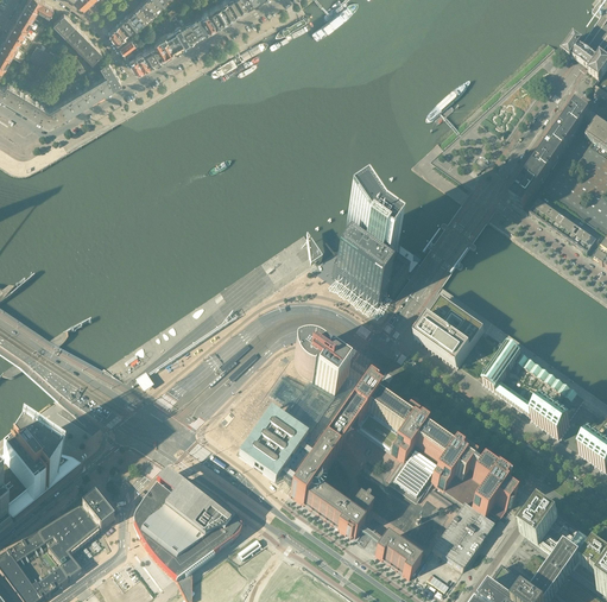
[(42,18),(31,11),(37,1),(35,0),(24,0),(16,14),(25,20),(26,20),(37,26),(42,18)]
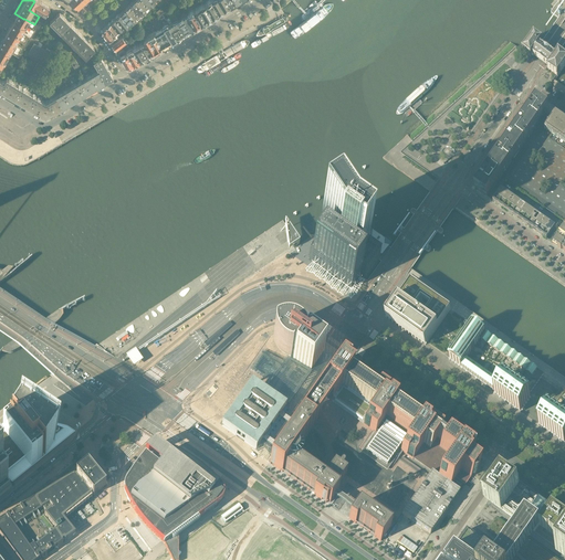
[(126,0),(124,2),(134,13),(139,9),(131,0),(126,0)]
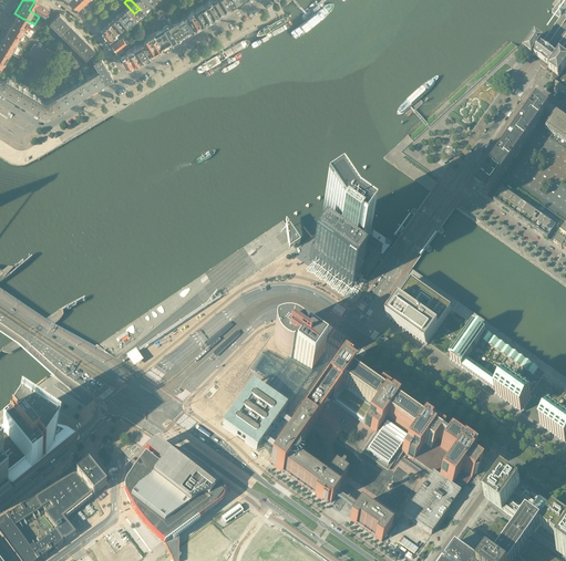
[(131,0),(140,9),(144,4),(140,0),(131,0)]
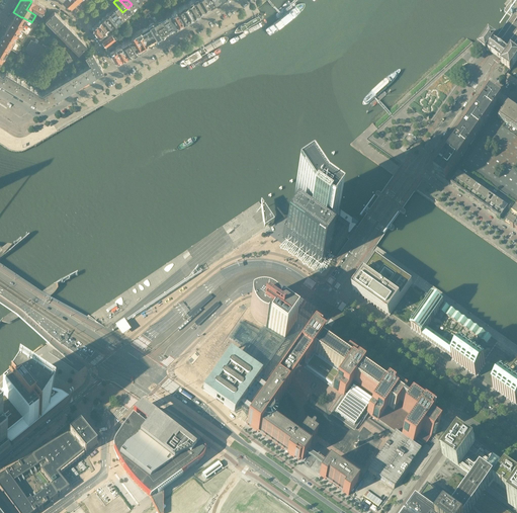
[(188,13),(181,0),(175,3),(183,16),(188,13)]
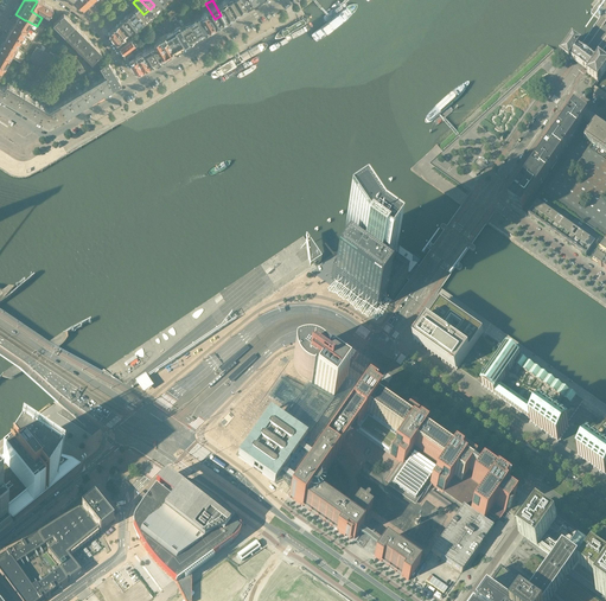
[(227,12),(221,0),(212,0),(221,16),(227,12)]
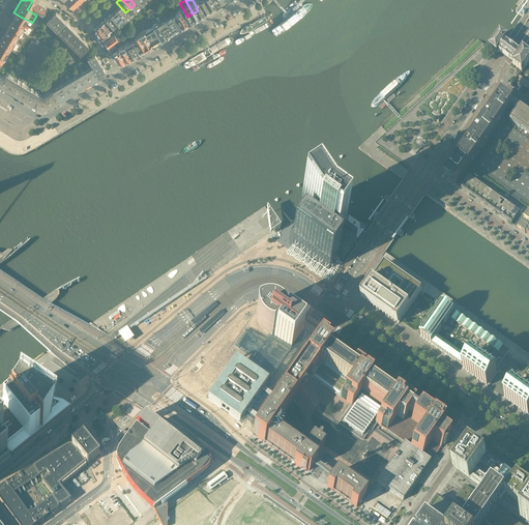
[(204,7),(199,0),(193,0),(198,10),(204,7)]
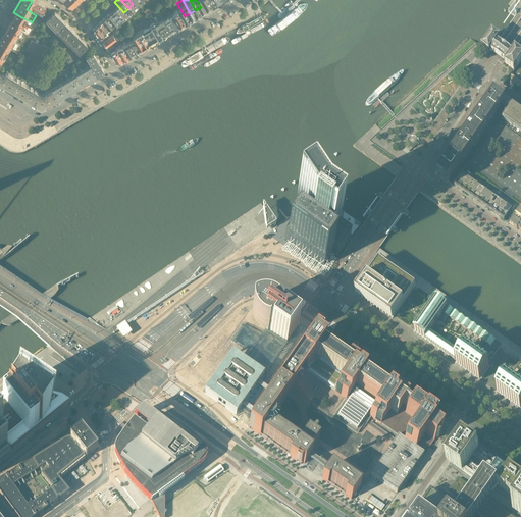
[(162,11),(159,6),(156,1),(156,2),(152,4),(166,28),(170,26),(162,11)]
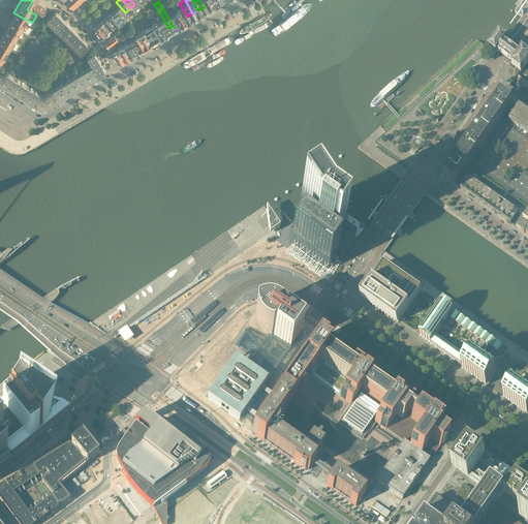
[(116,2),(112,6),(120,17),(125,12),(116,2)]
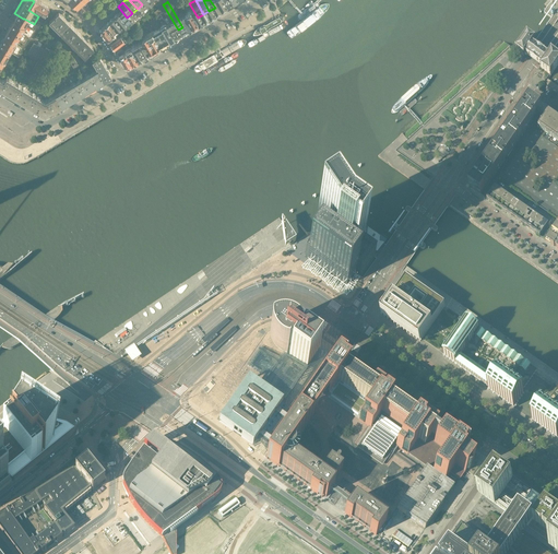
[(198,18),(189,3),(183,8),(192,21),(198,18)]
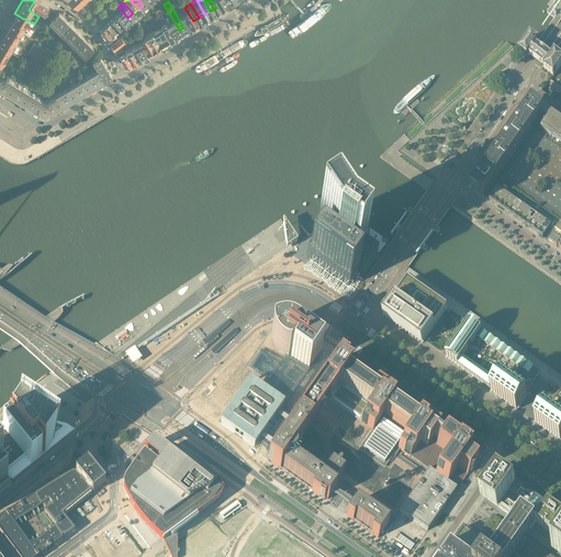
[(179,30),(164,4),(163,6),(166,11),(163,13),(159,8),(174,33),(179,30)]
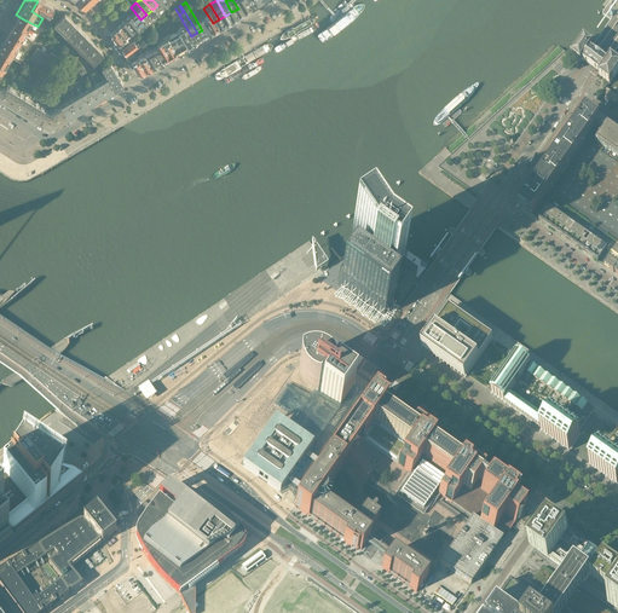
[(213,23),(203,9),(202,6),(197,9),(198,10),(207,27),(213,23)]
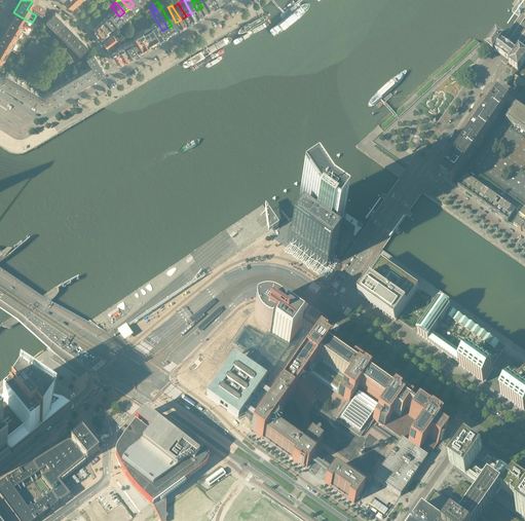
[(57,25),(65,16),(54,6),(53,7),(51,8),(46,13),(57,25)]
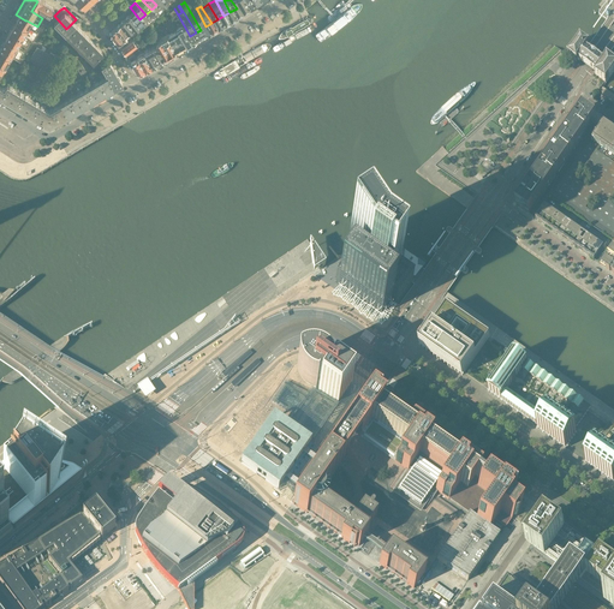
[(130,7),(127,10),(126,10),(125,11),(125,12),(124,12),(135,24),(135,25),(141,21),(139,19),(130,7)]
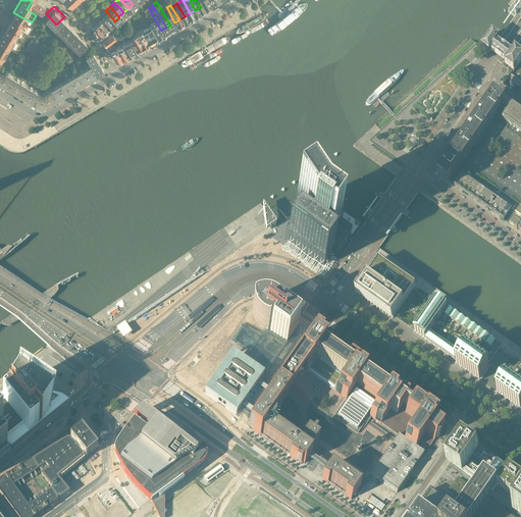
[(161,31),(148,7),(145,9),(144,10),(157,33),(158,33),(159,33),(160,32),(161,31)]
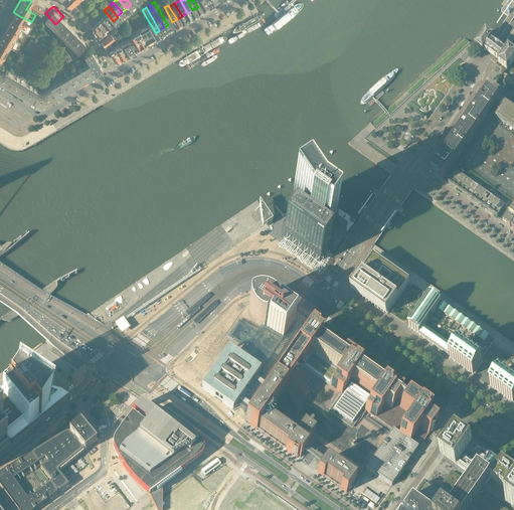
[(172,22),(165,8),(160,11),(168,25),(172,22)]
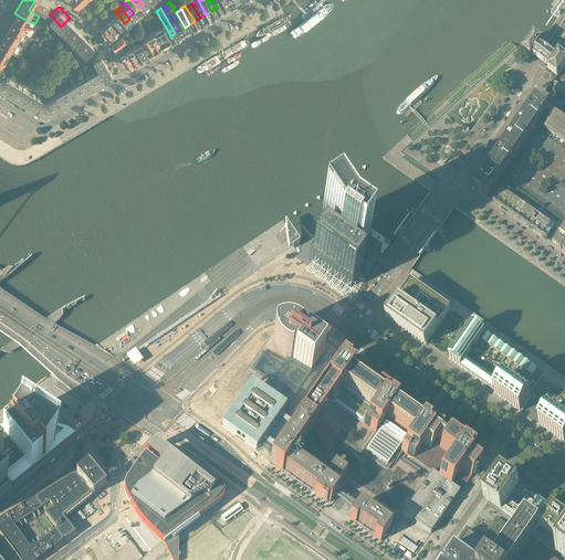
[(124,22),(114,11),(112,13),(111,13),(110,14),(111,14),(110,16),(116,24),(118,25),(121,23),(122,24),(124,22)]
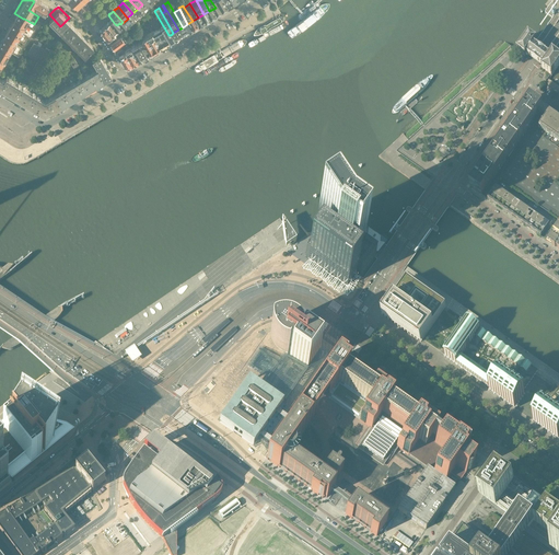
[(169,35),(154,11),(151,14),(150,14),(155,23),(151,26),(160,41),(164,37),(169,35)]
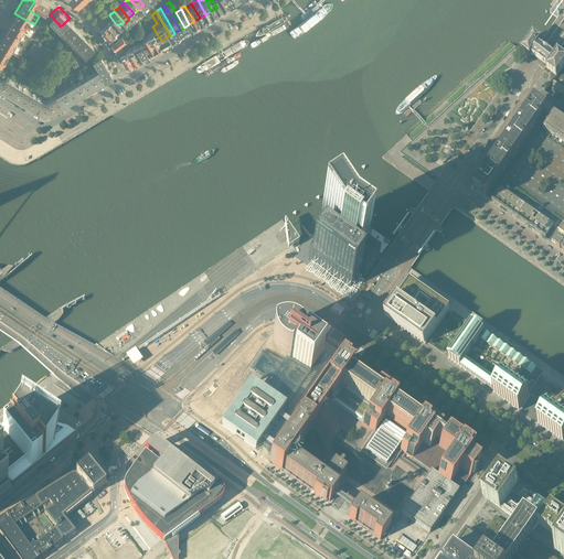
[(14,13),(9,21),(20,28),(29,33),(34,24),(24,19),(23,19),(14,13)]
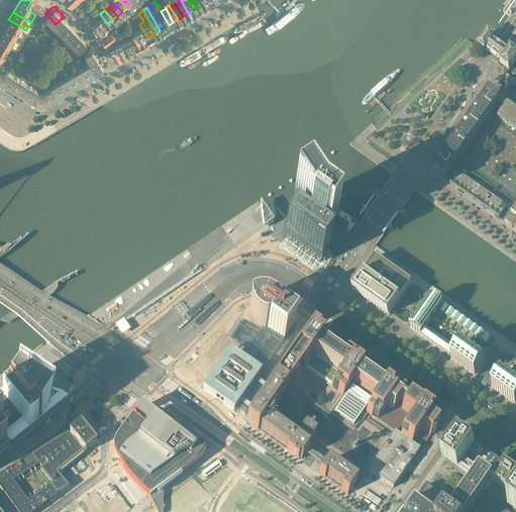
[(106,22),(100,14),(99,14),(98,15),(98,16),(96,18),(104,28),(106,26),(104,23),(106,22)]
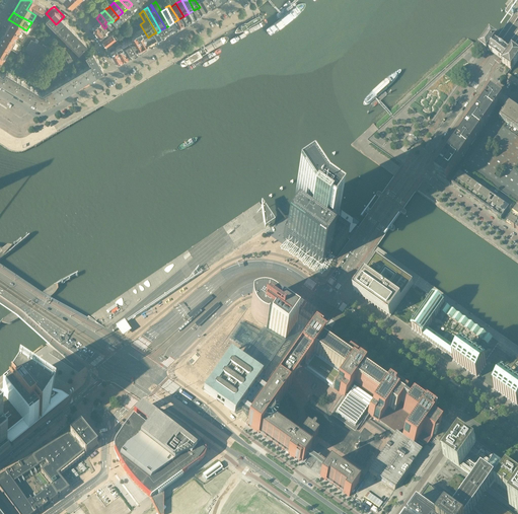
[(67,35),(75,27),(64,16),(56,24),(67,35)]
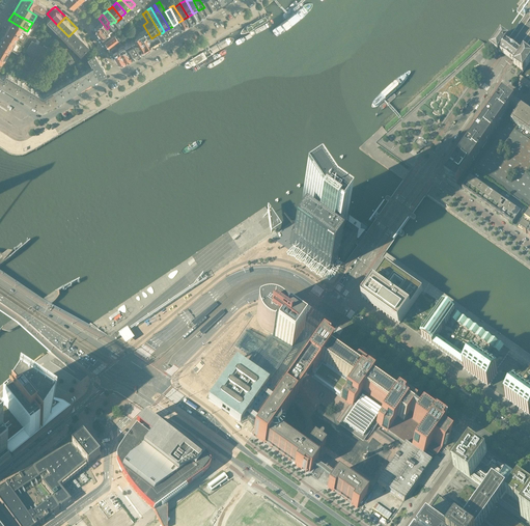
[(107,29),(99,19),(94,22),(94,24),(102,32),(104,30),(106,33),(109,31),(107,29)]
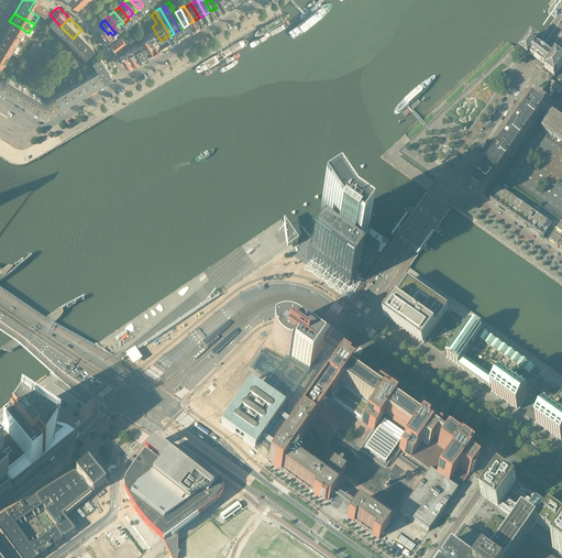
[(9,21),(4,30),(14,35),(24,41),(29,33),(20,28),(9,21)]
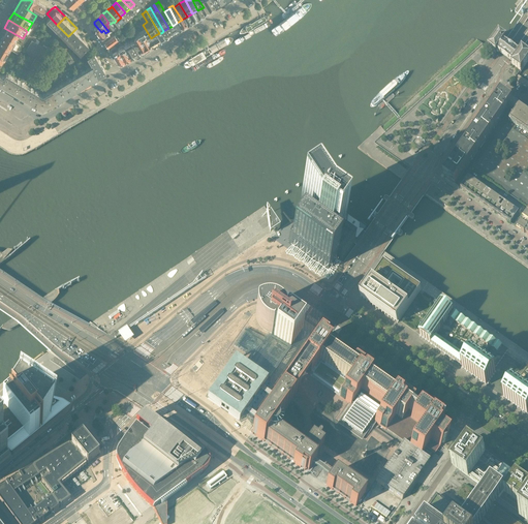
[(151,38),(143,25),(137,28),(146,42),(148,40),(151,38)]
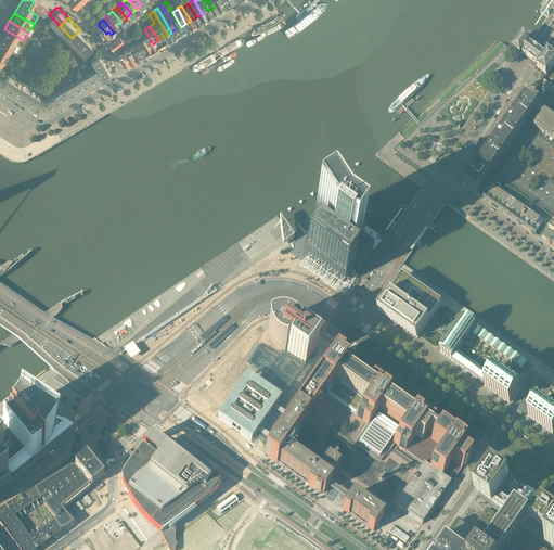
[(118,29),(114,33),(111,35),(108,36),(111,39),(110,40),(111,41),(112,41),(118,37),(124,33),(120,27),(118,29)]
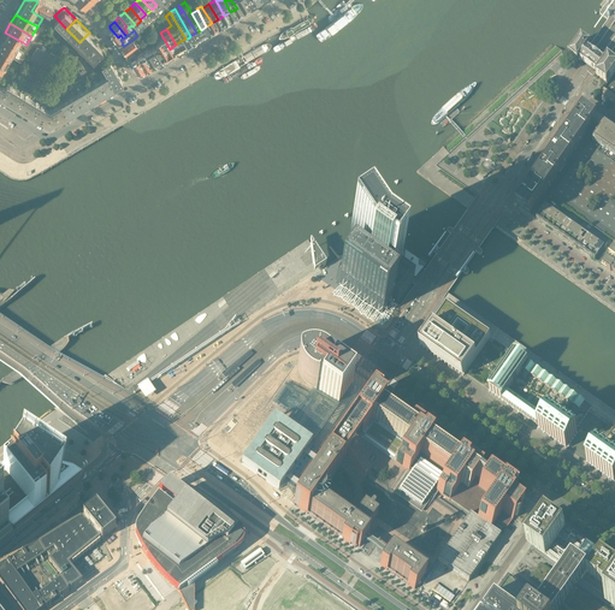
[(5,33),(0,40),(0,45),(10,51),(19,57),(27,45),(16,39),(5,33)]
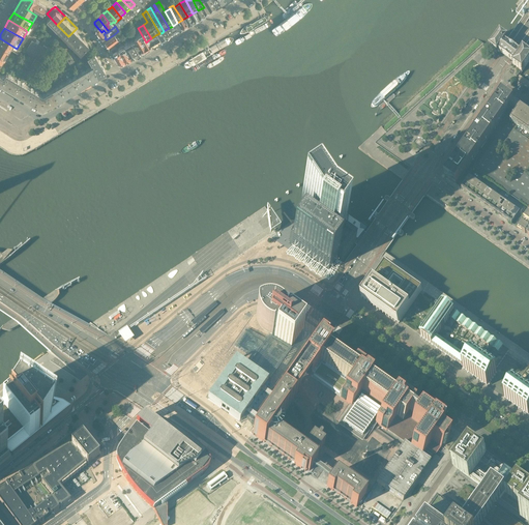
[(86,40),(87,39),(77,28),(68,36),(80,48),(86,40)]
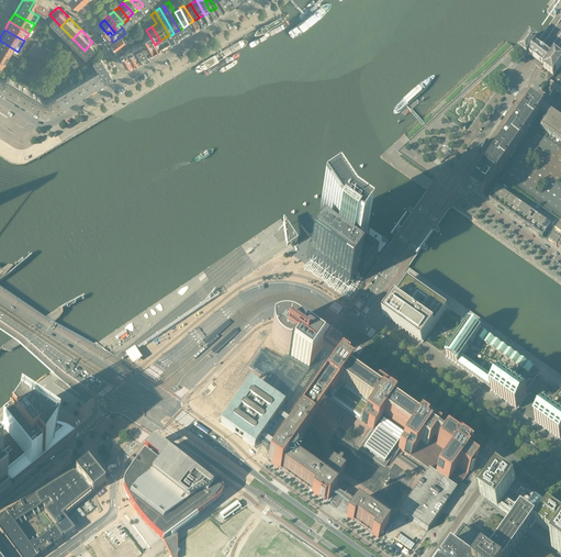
[(149,47),(142,33),(139,30),(136,32),(138,36),(136,37),(144,51),(149,47)]
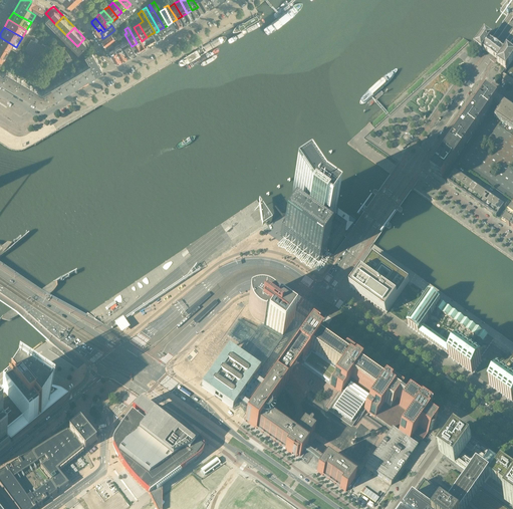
[(142,41),(134,27),(130,30),(137,43),(140,41),(140,42),(142,41)]
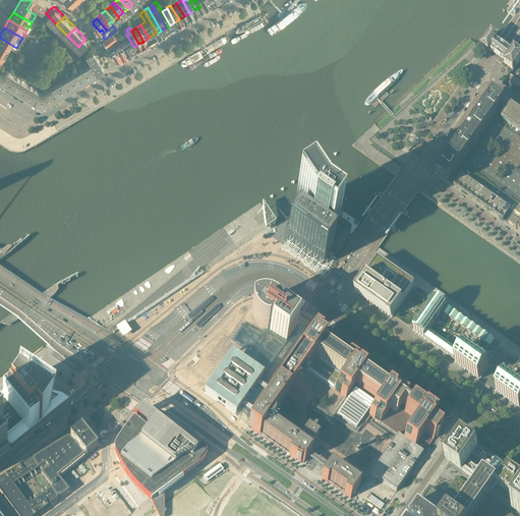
[(519,48),(513,44),(511,48),(507,45),(503,42),(499,39),(495,37),(498,33),(490,27),(488,31),(480,43),(487,48),(488,46),(493,49),(496,51),(501,54),(504,57),(503,58),(512,65),(519,53),(519,48)]
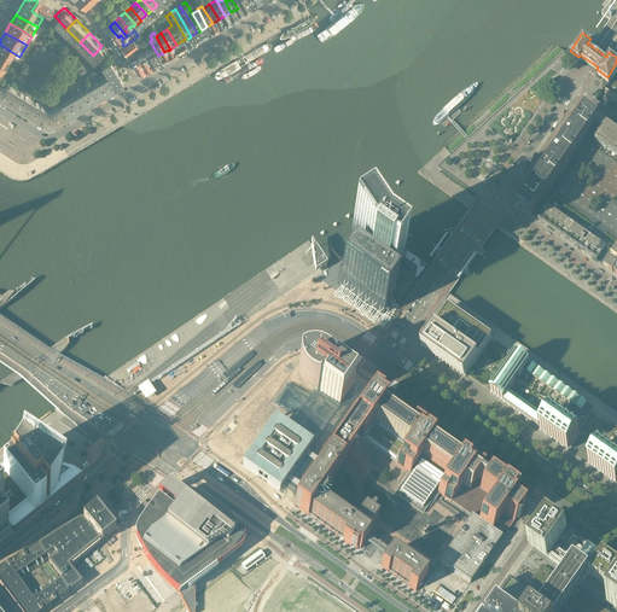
[(40,86),(59,52),(50,47),(48,48),(44,46),(46,42),(42,40),(41,42),(40,44),(36,42),(34,46),(33,46),(31,50),(29,54),(41,60),(29,80),(40,86)]
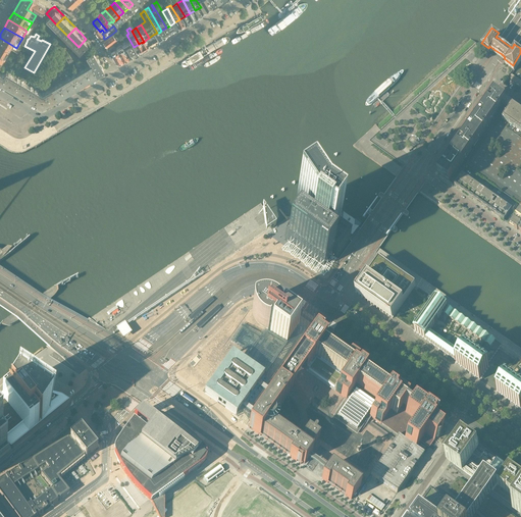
[(122,53),(115,42),(113,43),(111,38),(112,37),(111,35),(105,39),(116,55),(118,56),(122,53)]
